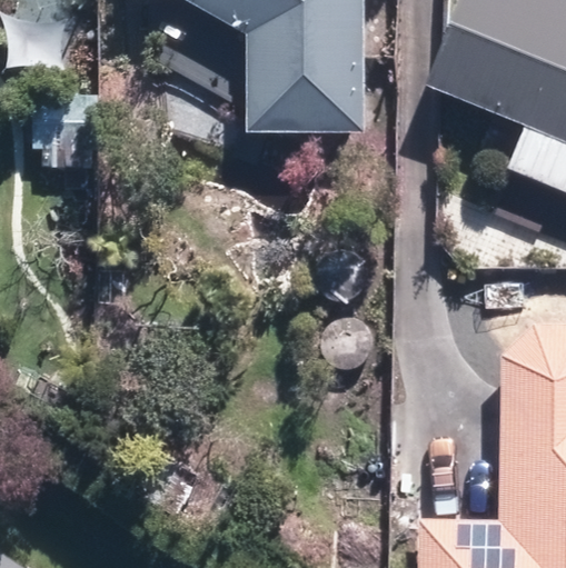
[(227,0),(261,20),(259,119),(381,121),(385,0),(227,0)]
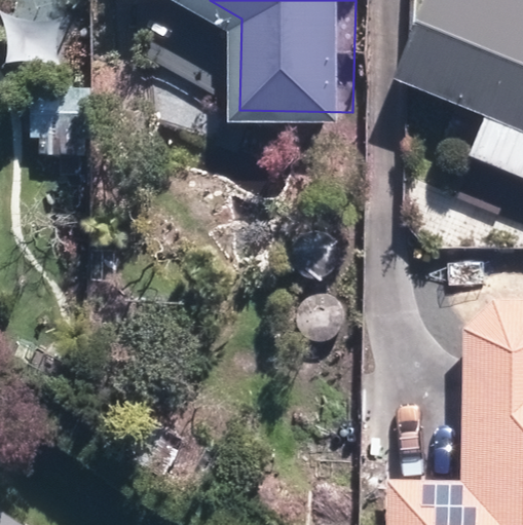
[(439,0),(413,68),(500,101),(483,146),(522,160),(522,0),(439,0)]
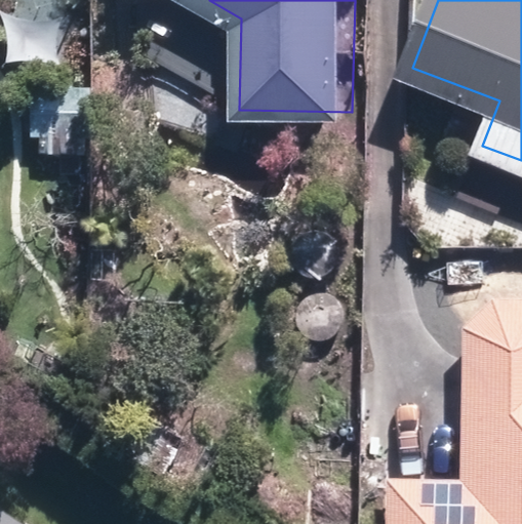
[(75,9),(15,6),(13,52),(73,55),(75,9)]
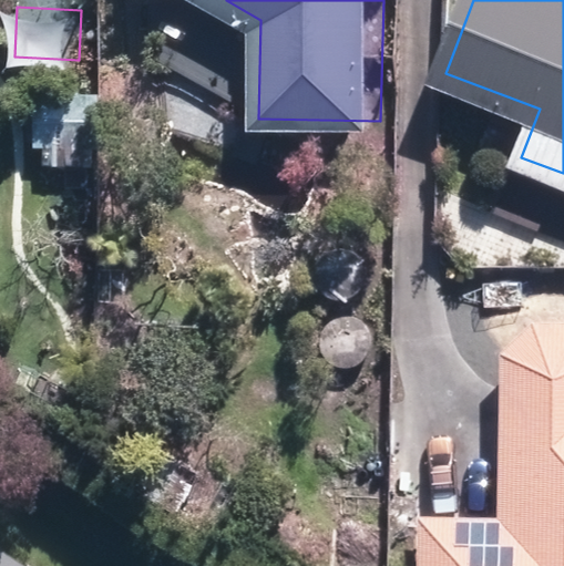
[(103,89),(51,86),(48,158),(100,160),(103,89)]
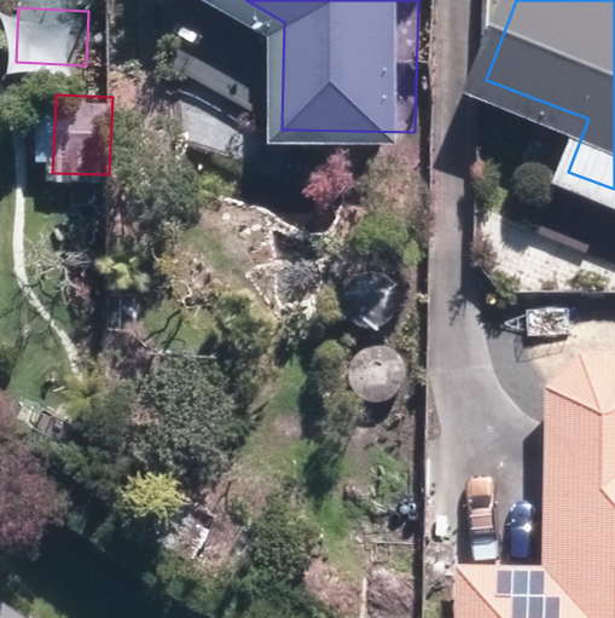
[(348,312),(354,318),(361,322),(370,323),(378,322),(386,317),(390,311),(394,302),(394,294),(392,287),(387,279),(379,275),(371,272),(363,273),(355,276),(349,282),(346,288),(343,296),(344,305),(348,312)]
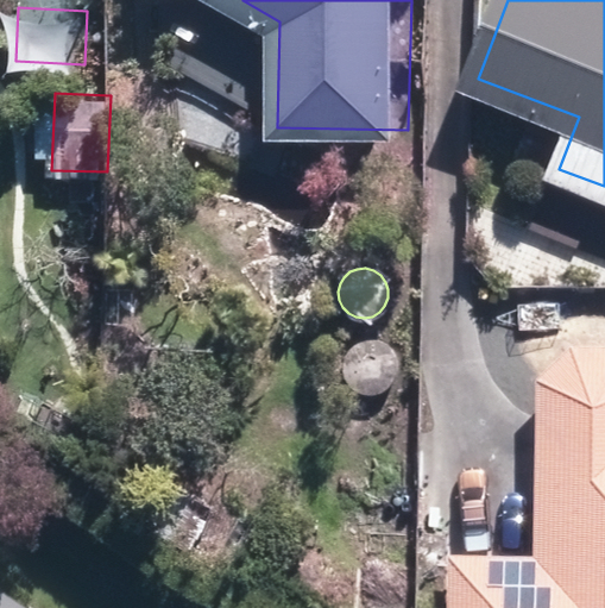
[(348,380),(354,386),(361,389),(370,390),(378,388),(385,384),(391,377),(394,370),(394,362),(391,353),(386,348),(379,343),(372,340),(364,342),(357,344),(351,349),(346,356),(345,364),(345,371),(348,380)]
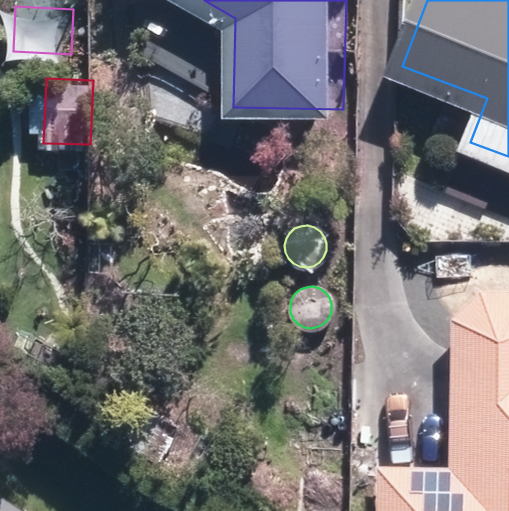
[(508,510),(508,291),(477,291),(450,321),(448,467),(367,465),(366,510),(508,510)]
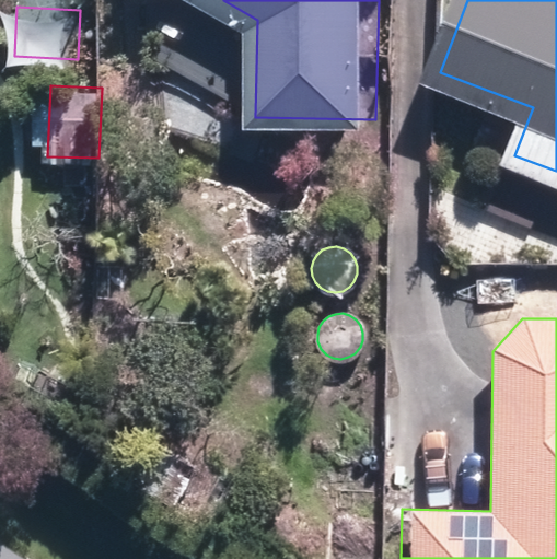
[(0,558),(27,558),(0,542),(0,558)]
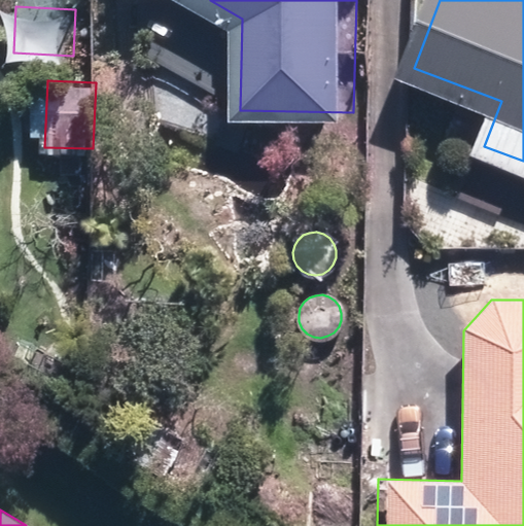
All buildings are outlined.
